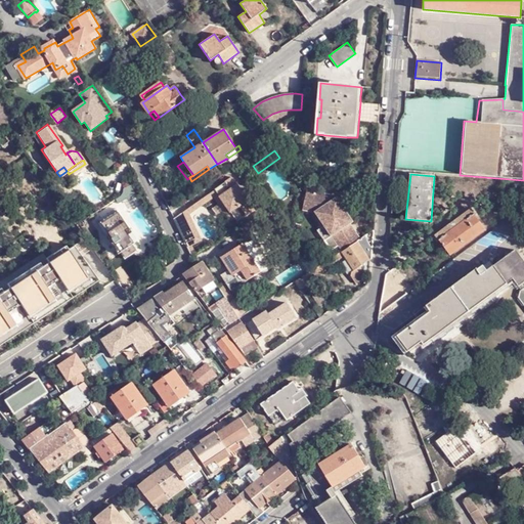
[(217,188),(217,189),(221,195),(219,197),(231,213),(232,211),(236,219),(238,221),(247,215),(247,216),(256,210),(238,184),(237,184),(232,177),(225,182),(217,188)]
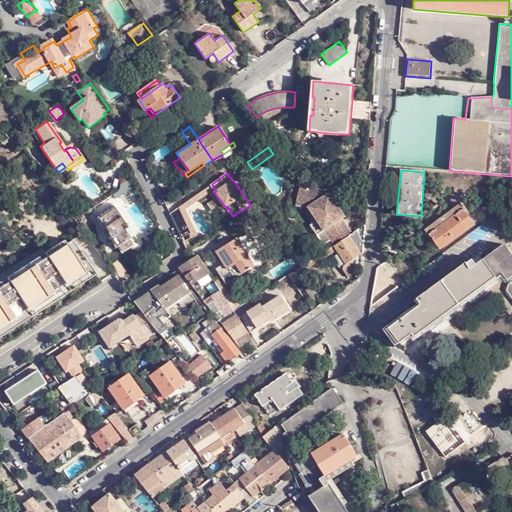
[(214,198),(208,203),(213,211),(220,207),(226,217),(231,214),(227,206),(226,208),(214,192),(216,191),(212,185),(171,214),(172,218),(186,211),(185,209),(210,192),(214,198)]
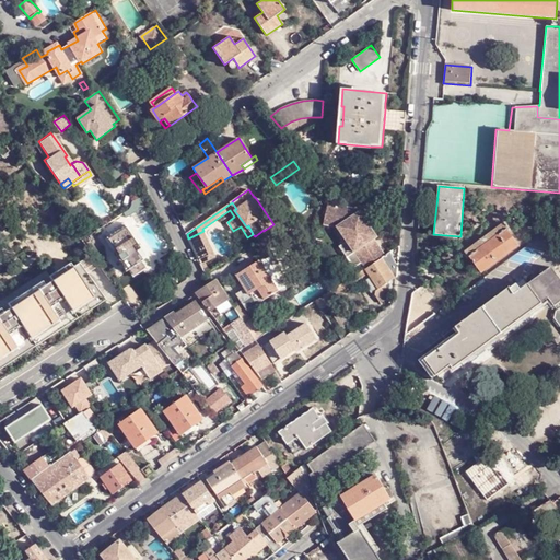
[(326,207),(324,228),(338,229),(342,226),(346,232),(341,235),(348,244),(354,255),(349,258),(356,269),(363,264),(364,266),(383,255),(372,240),(375,237),(358,212),(352,217),(347,209),(326,207)]
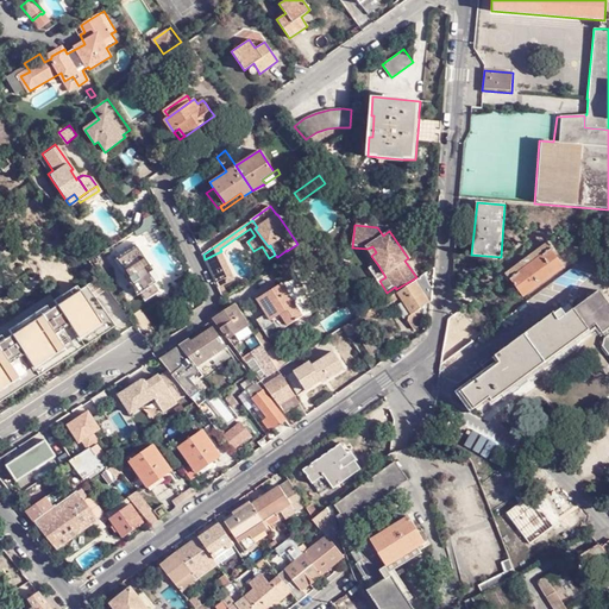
[(506,274),(547,244),(540,233),(500,264),(506,274)]
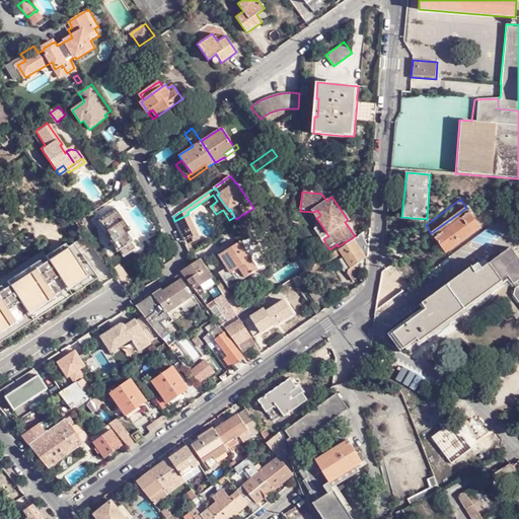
[(132,231),(116,206),(96,218),(106,234),(104,235),(116,252),(132,241),(134,240),(129,233),(132,231)]
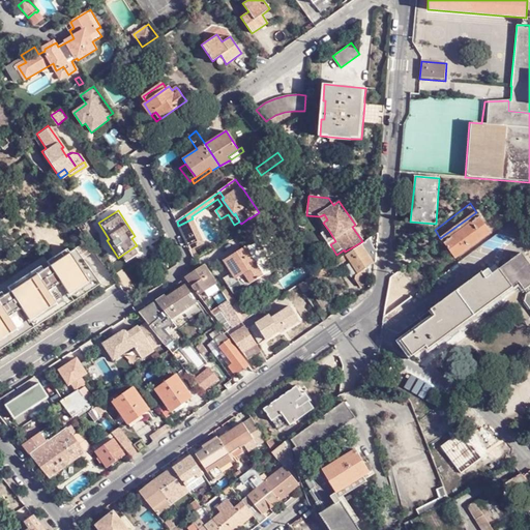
[(491,232),(476,212),(440,238),(454,258),(491,232)]
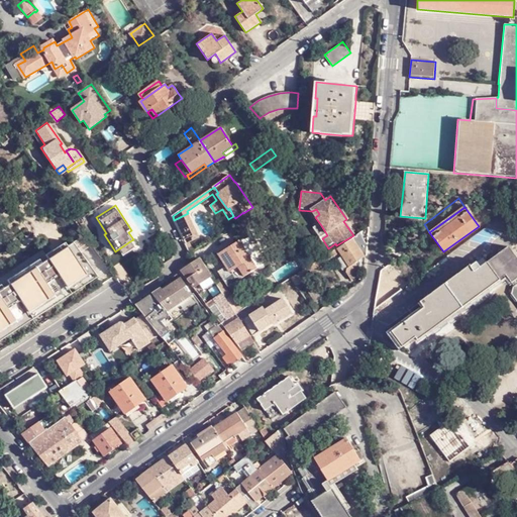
[(174,220),(185,243),(199,237),(188,213),(174,220)]
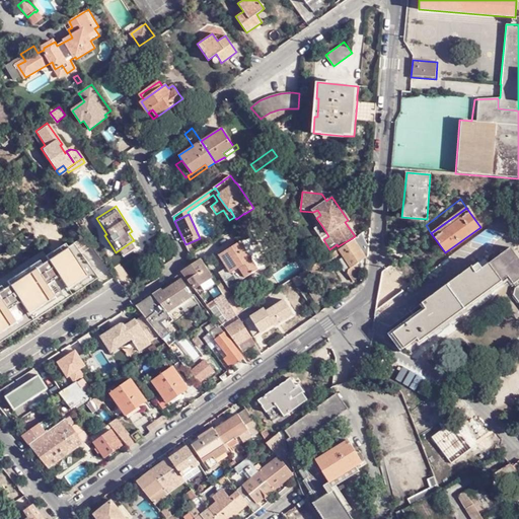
[(9,236),(25,225),(19,216),(2,227),(9,236)]
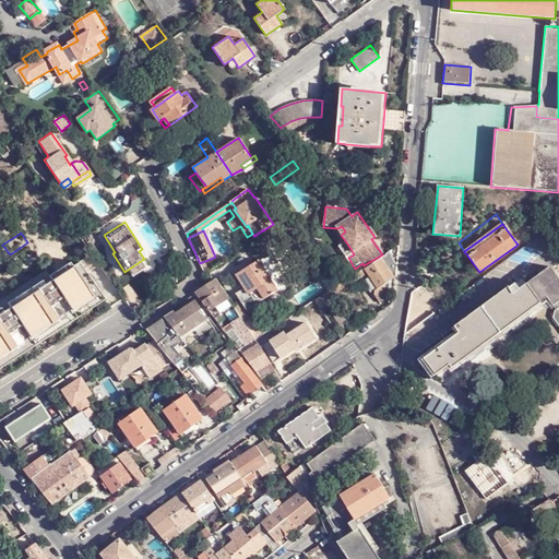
[(347,244),(341,247),(348,258),(354,254),(347,244)]
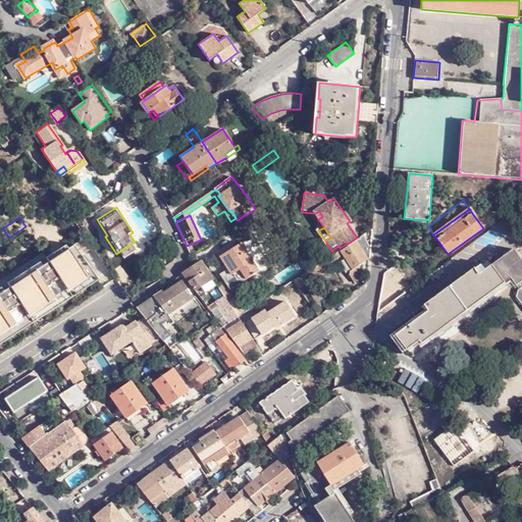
[(0,355),(89,297),(84,289),(100,277),(71,232),(0,279),(0,355)]
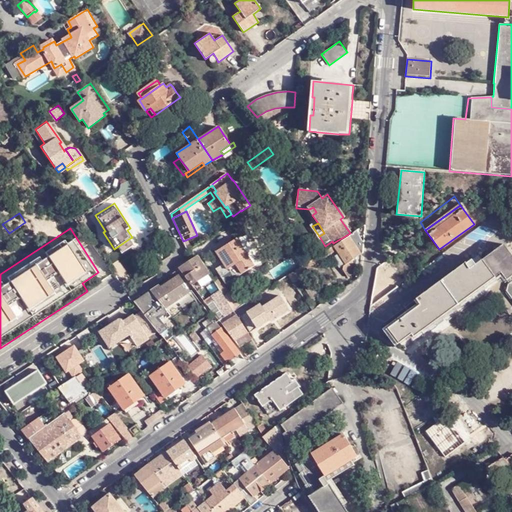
[(346,265),(363,253),(364,244),(356,231),(334,246),(337,251),(346,265)]
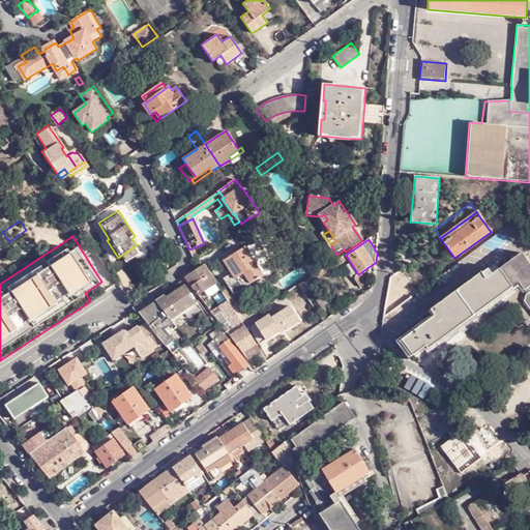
[(135,246),(118,258),(122,264),(139,254),(135,246)]
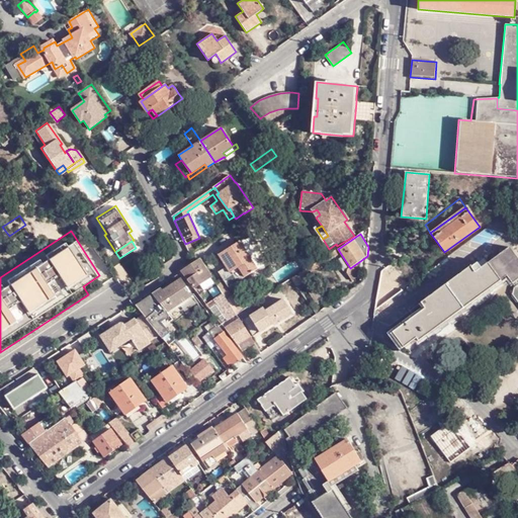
[(258,270),(240,242),(219,255),(227,267),(219,272),(229,288),(258,270)]
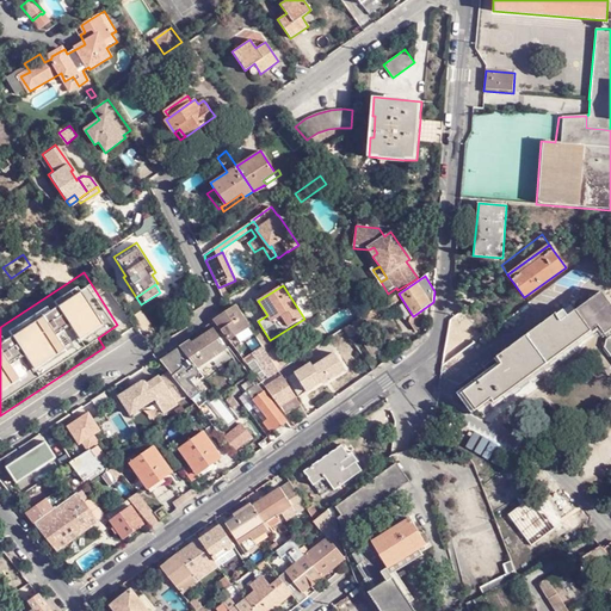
[(610,302),(602,290),(575,309),(591,329),(598,325),(604,333),(610,327),(610,302)]
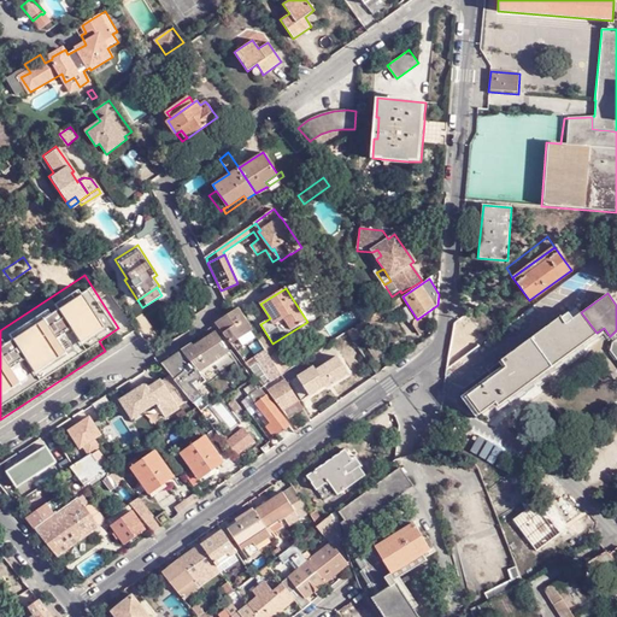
[(403,297),(364,321),(368,327),(406,303),(403,297)]
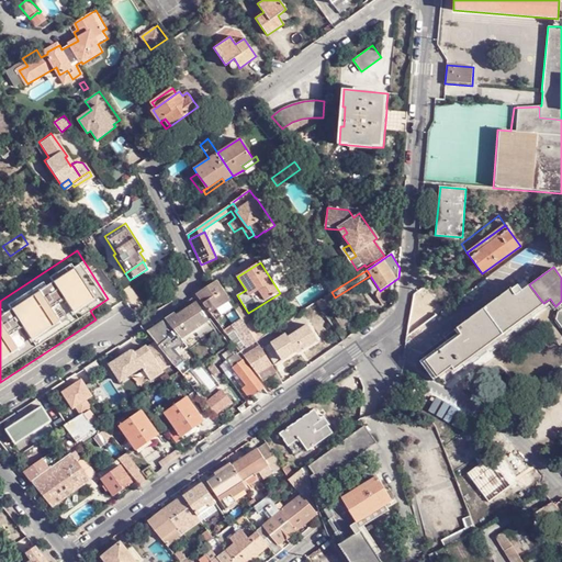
[(198,295),(210,312),(229,300),(218,281),(212,285),(198,295)]
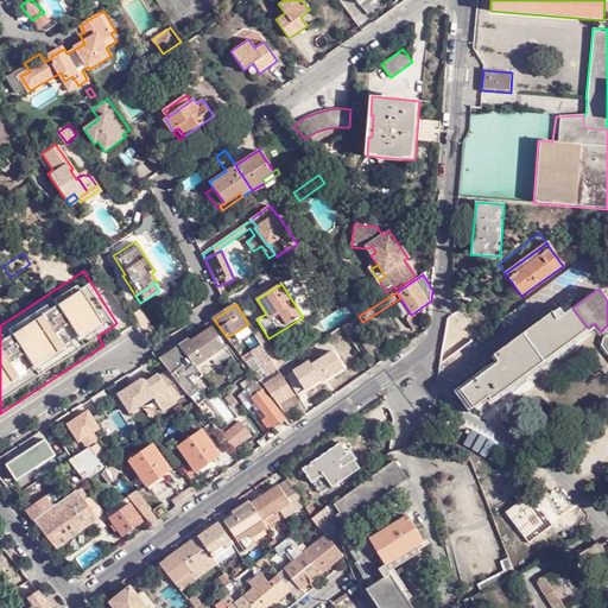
[(588,328),(572,308),(559,317),(553,310),(494,354),(500,361),(461,390),(473,406),(488,396),(491,398),(588,328)]
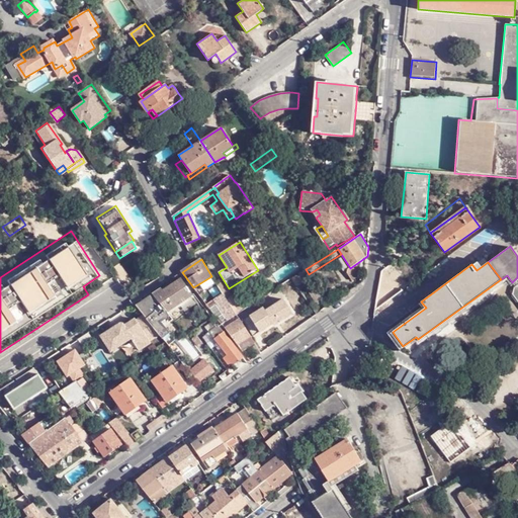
[(386,270),(400,288),(408,281),(395,265),(386,270)]
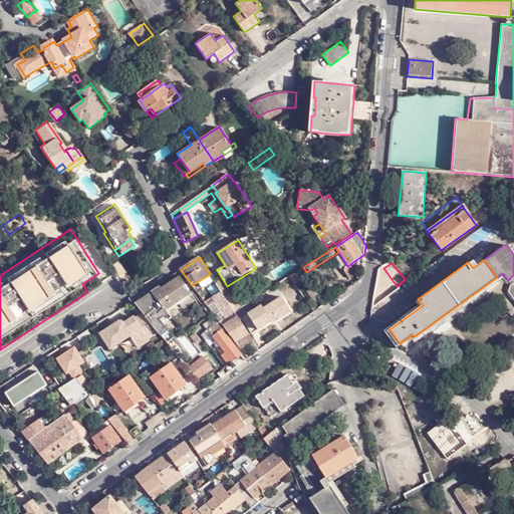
[(378,268),(370,307),(399,287),(397,286),(383,268),(381,266),(378,268)]
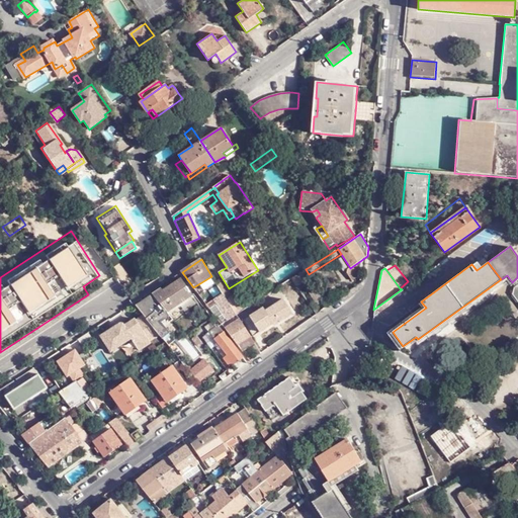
[(306,269),(291,278),(294,283),(300,279),(300,280),(310,275),(309,274),(306,269)]
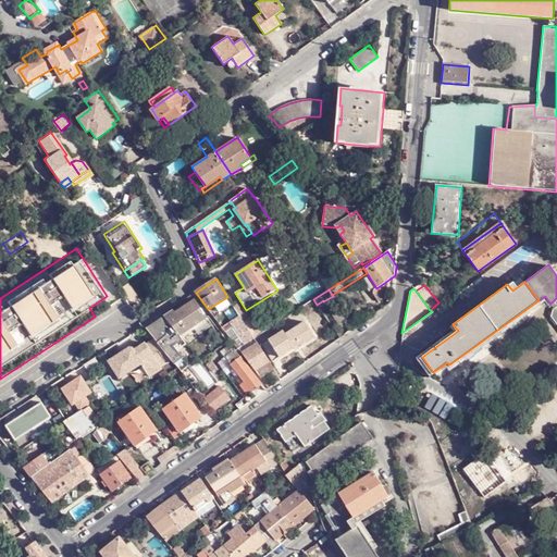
[(176,330),(181,335),(208,318),(196,300),(175,312),(174,311),(165,317),(176,330)]
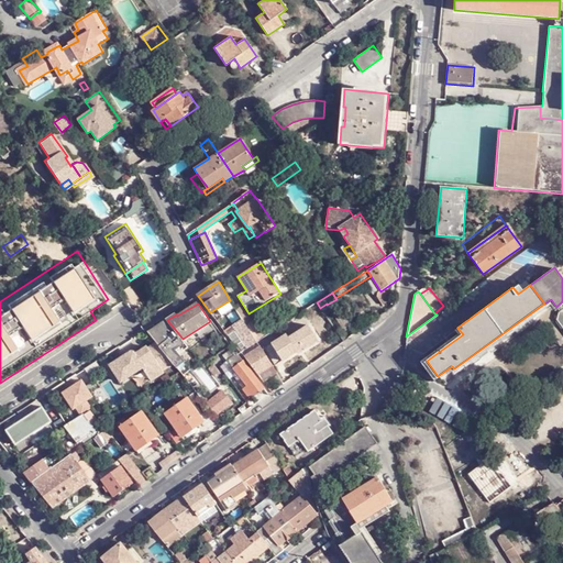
[(234,307),(243,320),(245,324),(250,321),(239,304),(234,307)]
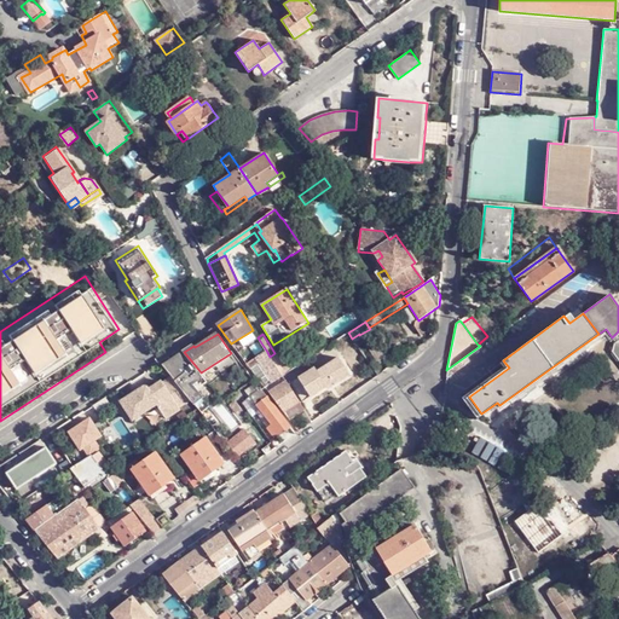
[(364,348),(375,365),(386,358),(375,341),(364,348)]
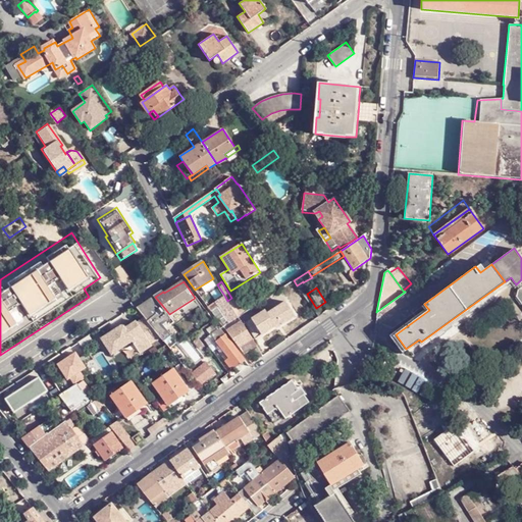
[(145,318),(147,321),(165,309),(155,297),(137,308),(145,318)]
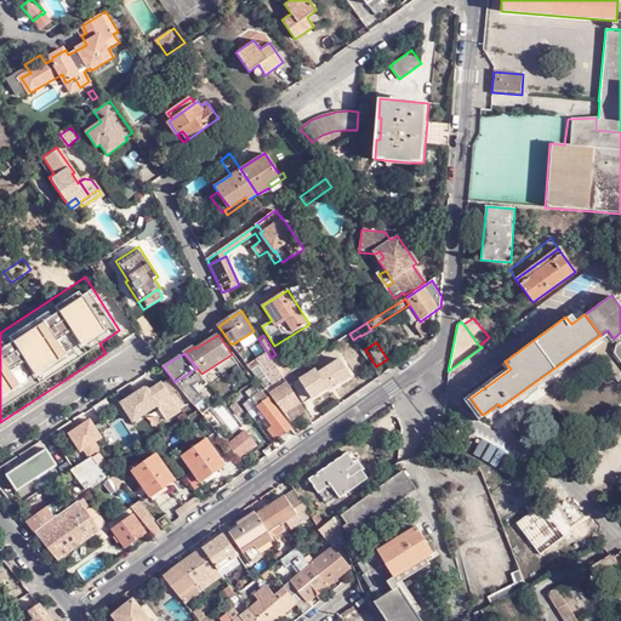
[(268,353),(248,366),(252,372),(261,368),(273,385),(284,377),(271,358),(268,353)]
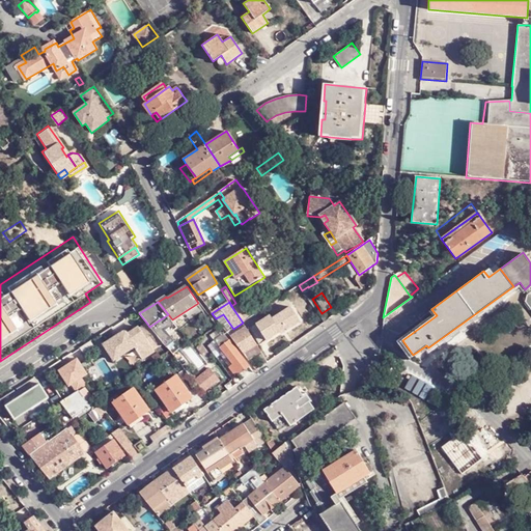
[(273,319),(280,332),(285,329),(286,331),(300,323),(290,306),(277,313),(278,316),(273,319)]
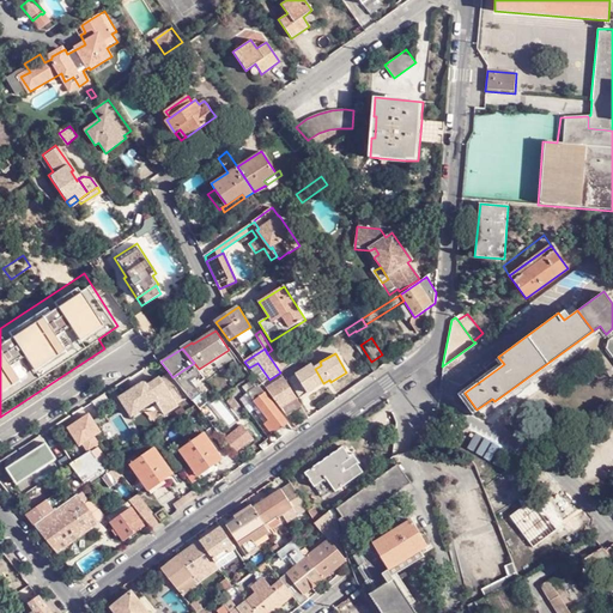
[(192,381),(202,374),(199,369),(194,363),(173,377),(188,395),(192,400),(200,394),(192,381)]
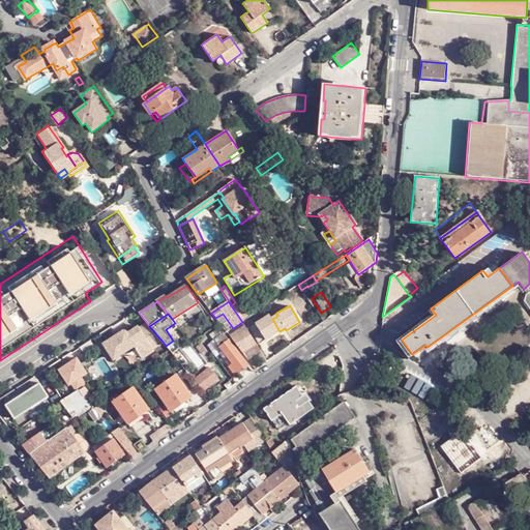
[(266,340),(280,331),(272,319),(270,316),(261,321),(256,324),(266,340)]
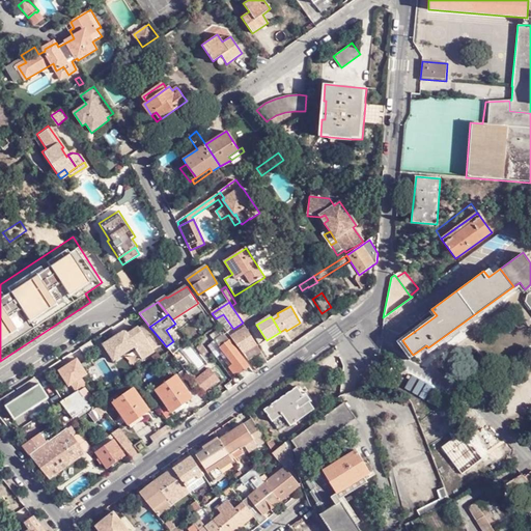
[(149,327),(147,324),(135,332),(134,330),(129,334),(127,332),(124,332),(104,346),(114,361),(124,355),(119,348),(130,341),(142,359),(155,351),(154,350),(163,342),(149,327)]
